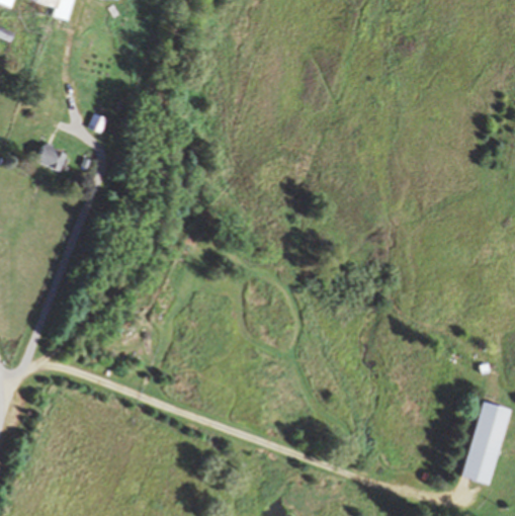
[(0,0),(0,4),(10,8),(12,0),(0,0)]
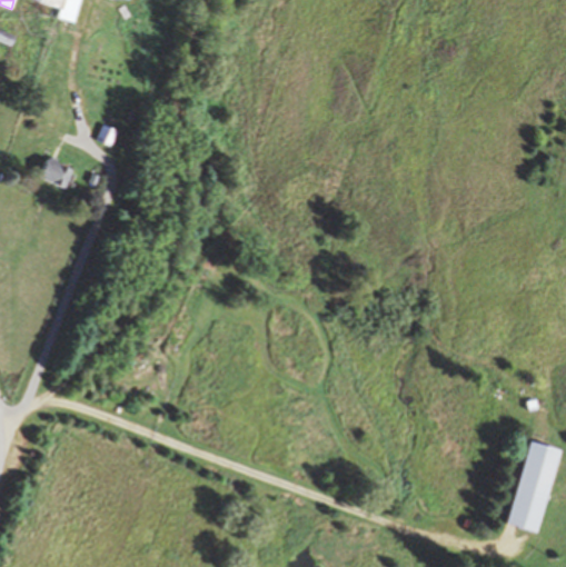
[(81,0),(75,23),(62,20),(66,9),(35,0),(81,0)]
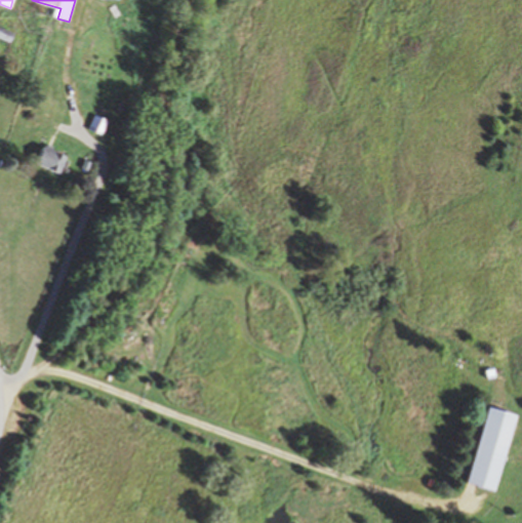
[(0,29),(0,38),(10,42),(13,34),(0,29)]
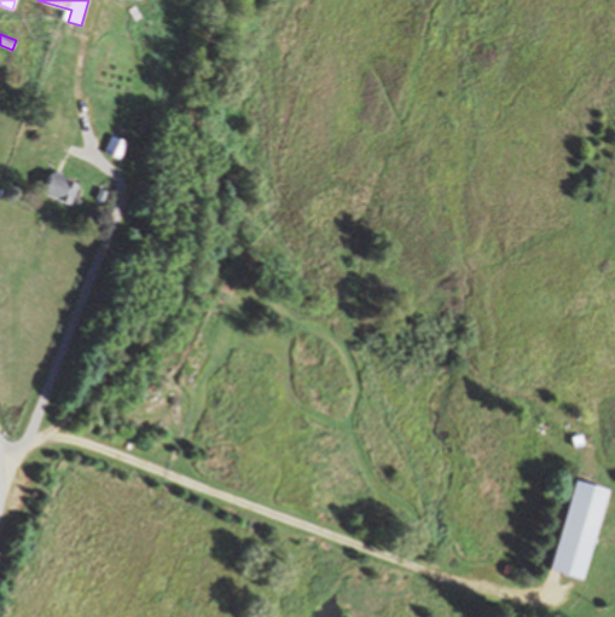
[(106,154),(112,139),(129,146),(123,161),(106,154)]
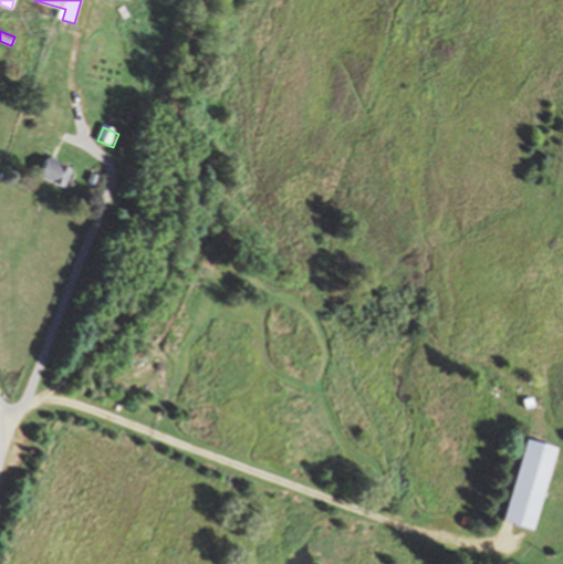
[(49,159),(41,179),(64,189),(73,170),(49,159)]
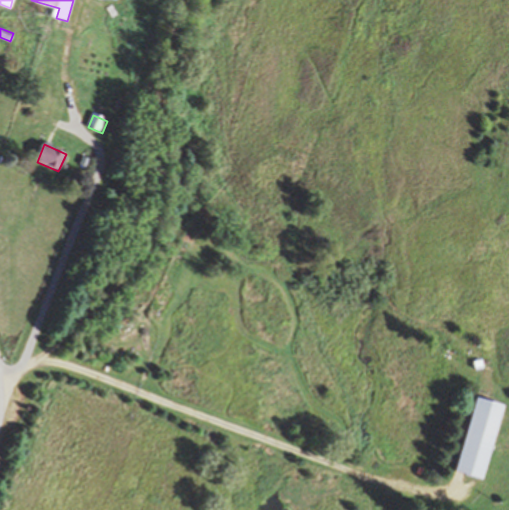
[(92,159),(88,168),(80,164),(84,156),(92,159)]
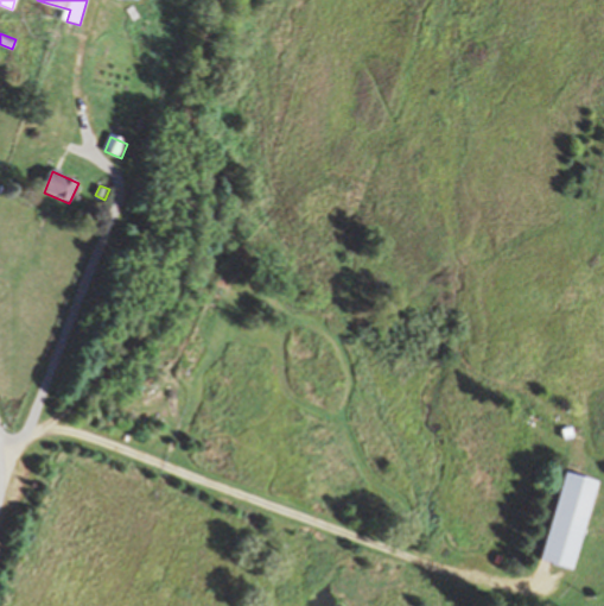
[(560,398),(557,408),(546,404),(550,395),(560,398)]
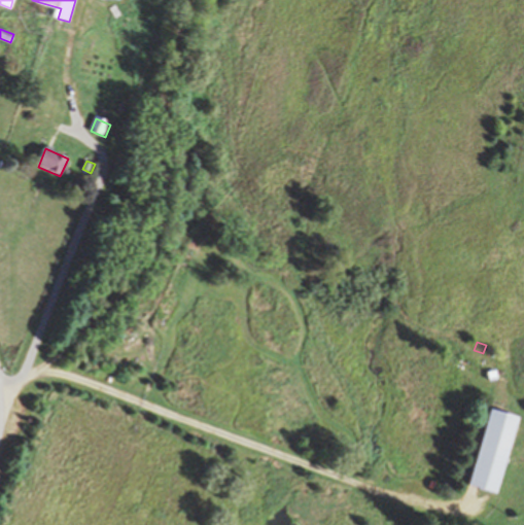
[(469,486),(491,411),(520,419),(498,494),(469,486)]
